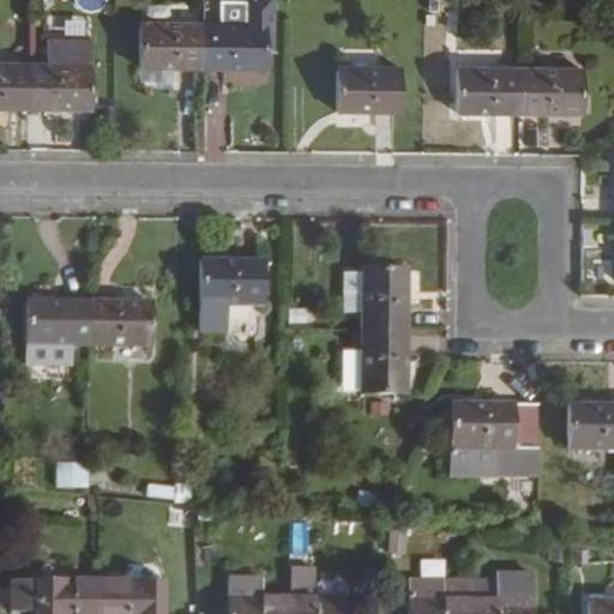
[(264,70),(263,52),(272,50),(272,0),(242,0),(242,23),(200,23),(199,70),(264,70)]
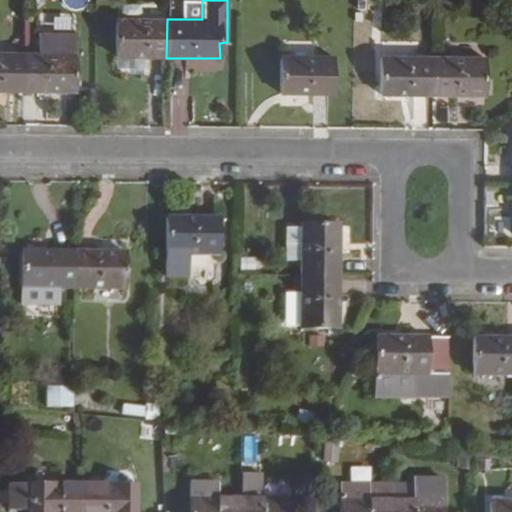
[(166,58),(167,19),(115,18),(115,57),(166,58)]
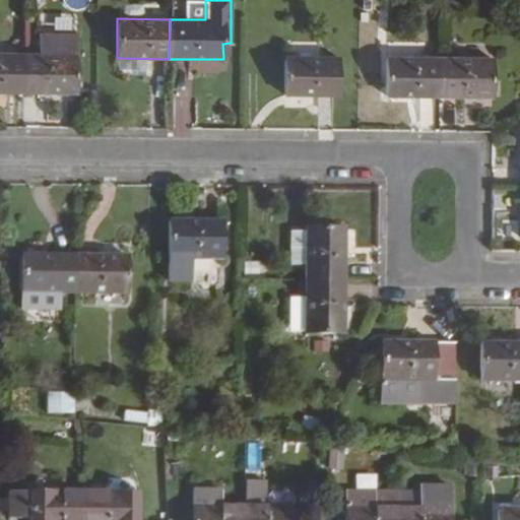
[(76,93),(76,34),(39,33),(39,53),(20,53),(20,92),(76,93)]
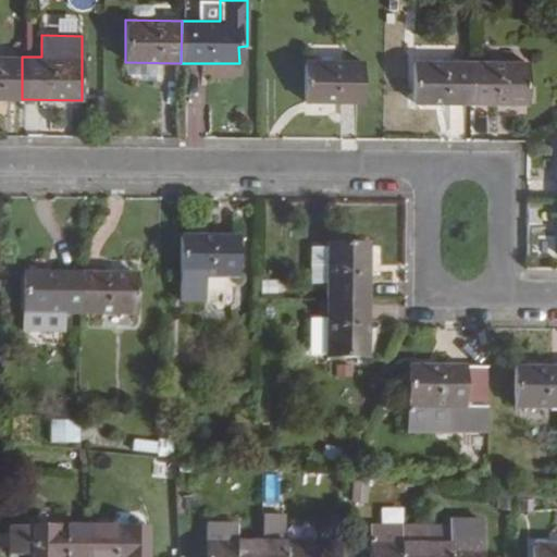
[(0,99),(22,99),(22,57),(0,57),(0,99)]
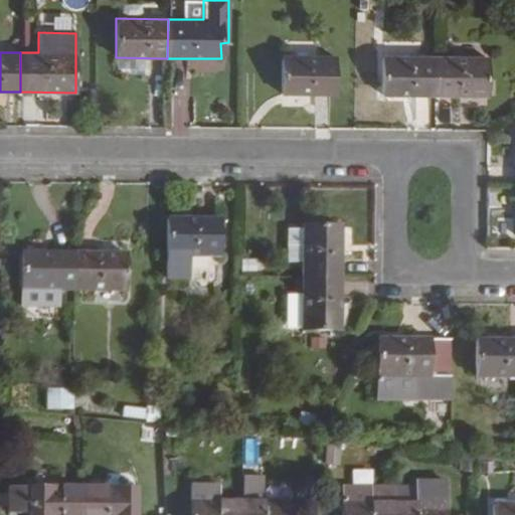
[(334,95),(334,55),(281,55),(281,95),(334,95)]
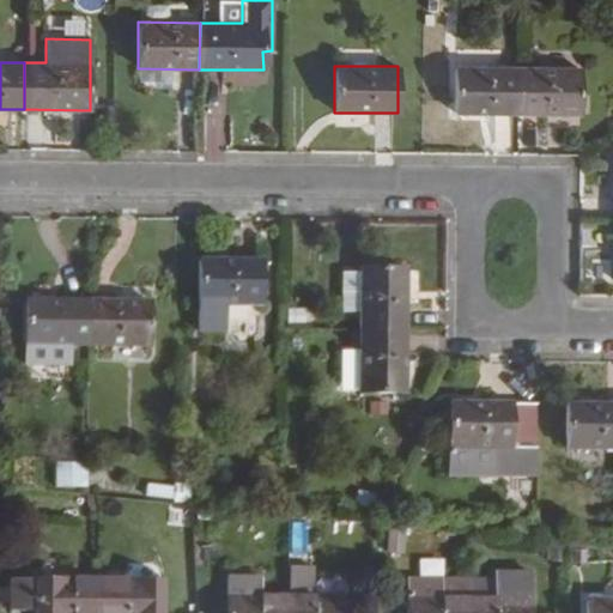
[(516,114),(516,67),(454,66),(455,114),(516,114)]
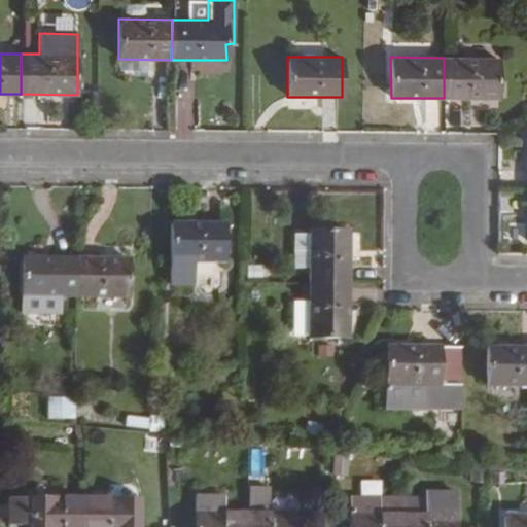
[(498,99),(498,60),(444,58),(444,98),(498,99)]
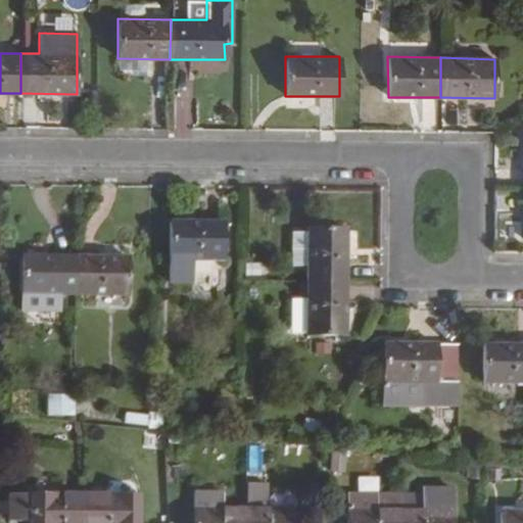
[(223,260),(224,222),(170,221),(169,281),(191,281),(191,260),(223,260)]
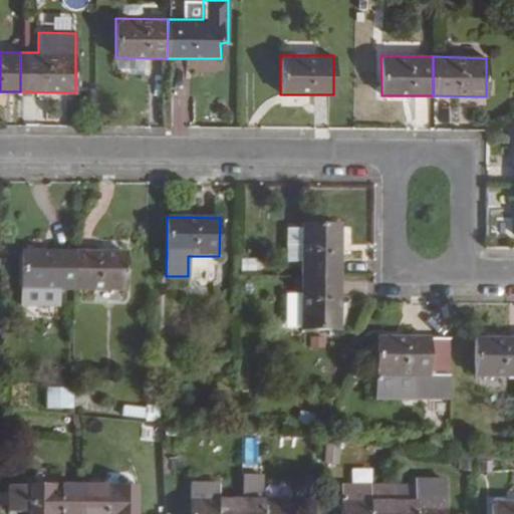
[(339,277),(340,225),(301,224),(301,229),(300,262),(300,276),(339,277)]
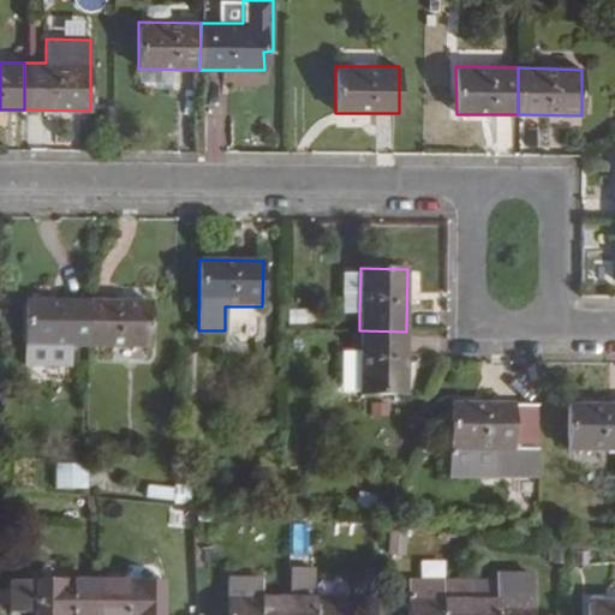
[(359,314),(360,274),(341,273),(341,312),(359,314)]
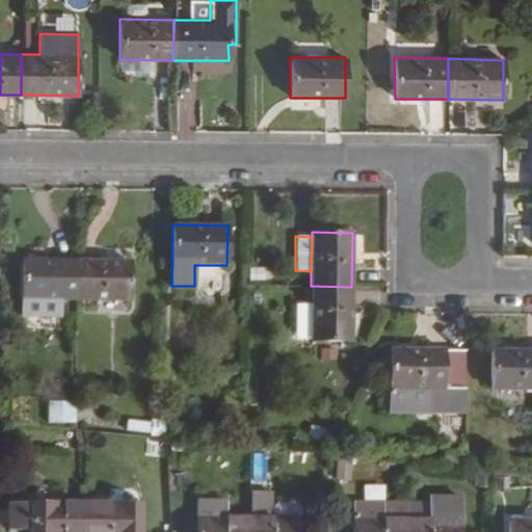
[(72,299),(73,261),(22,260),(22,299),(23,299),(60,299),(72,299)]
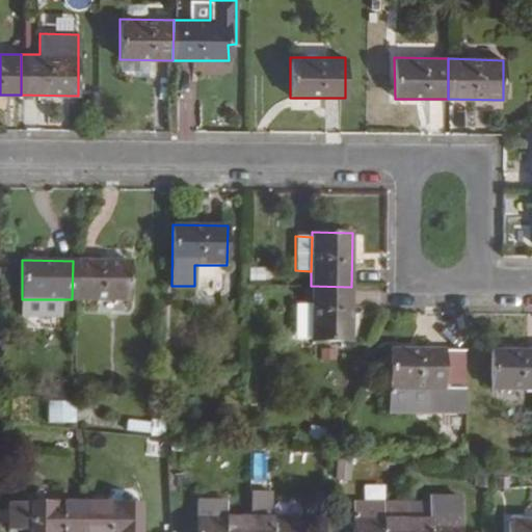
[(129,300),(130,261),(73,261),(72,299),(129,300)]
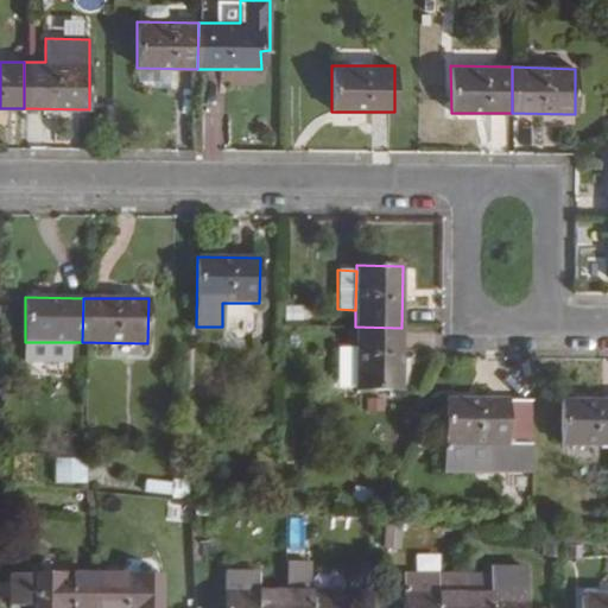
[(302,320),(303,305),(286,306),(286,320),(302,320)]
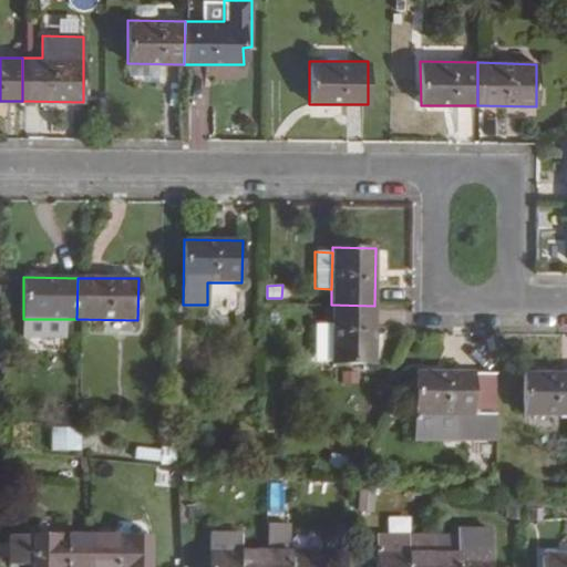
[(374,364),(374,306),(331,305),(331,308),(331,326),(331,363),(374,364)]
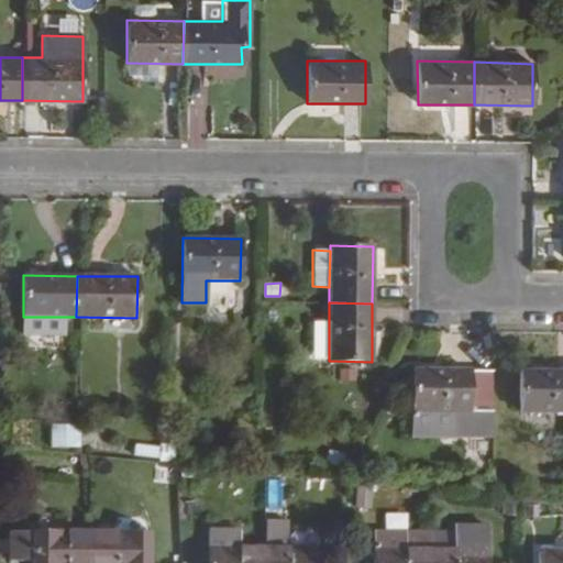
[(64,333),(64,317),(24,317),(23,333),(64,333)]
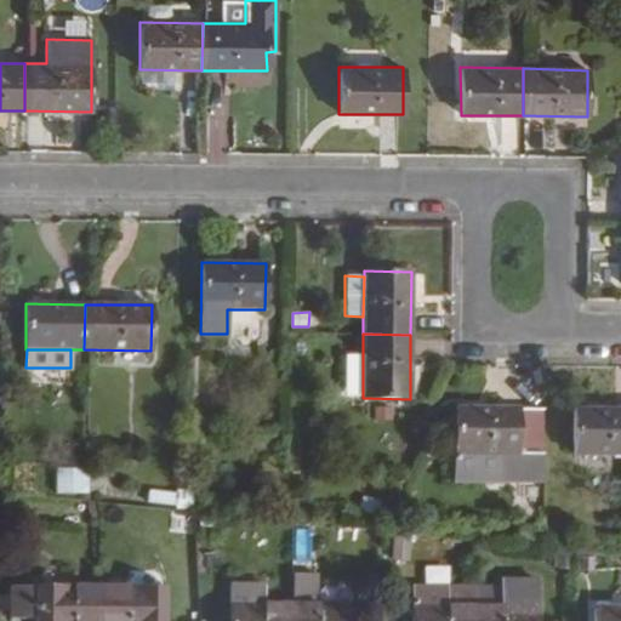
[(542,456),(542,408),(454,406),(454,454),(542,456)]
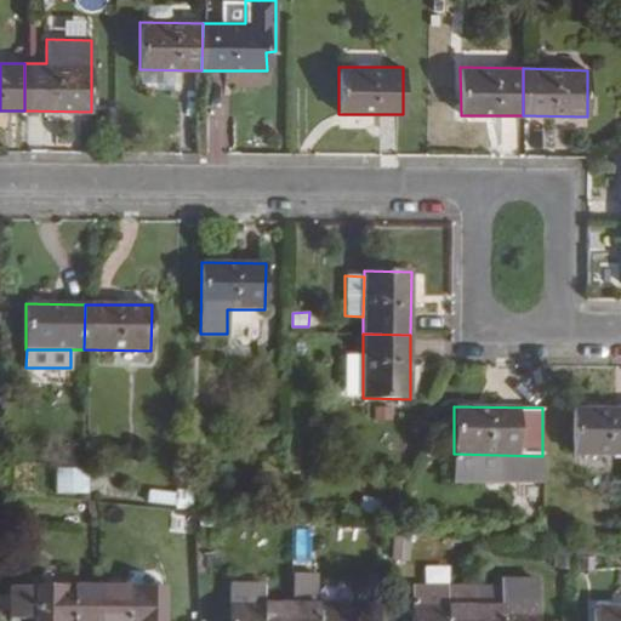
[(391,421),(391,408),(372,408),(372,421),(391,421)]
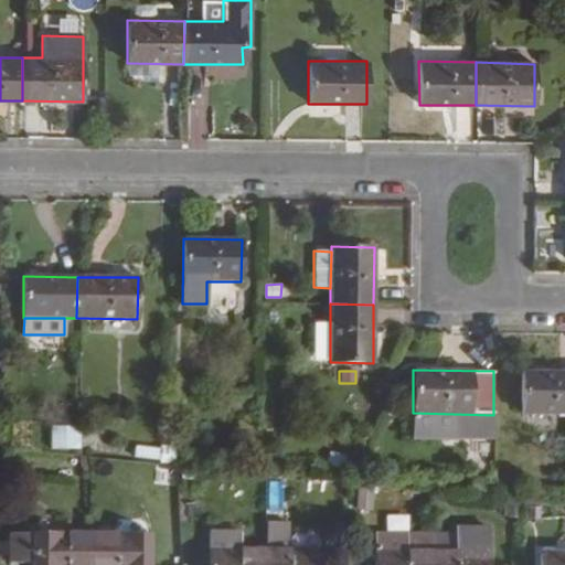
[(564,414),(564,371),(521,372),(521,415),(564,414)]
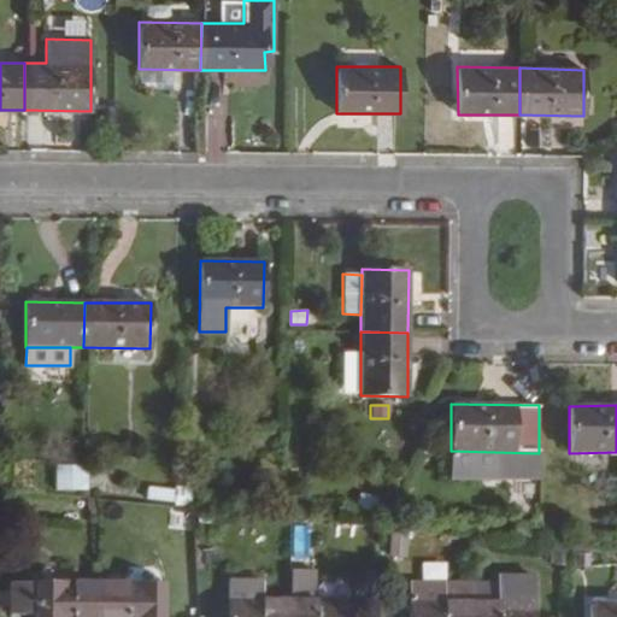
[(88,489),(88,465),(57,464),(56,489),(88,489)]
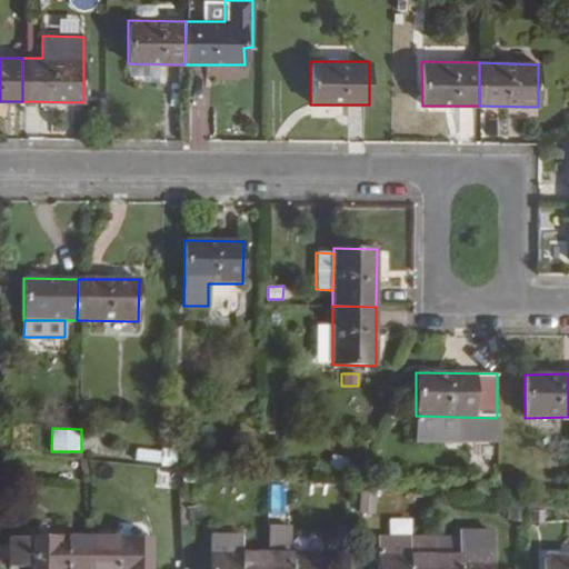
[(352,475),(366,447),(360,445),(347,472),(352,475)]
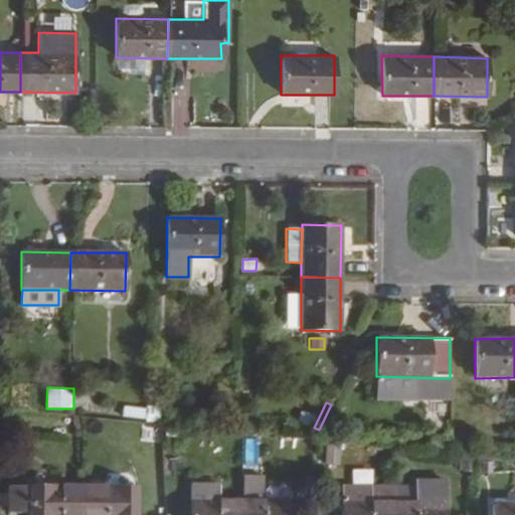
[(145,421),(144,408),(122,406),(120,420),(145,422),(145,421)]
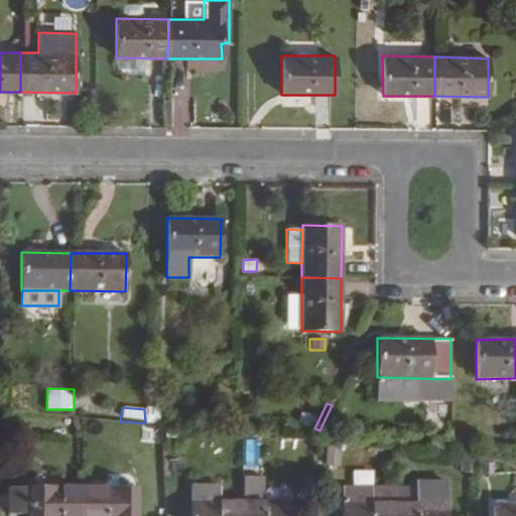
[(159,422),(160,407),(145,407),(145,422),(159,422)]
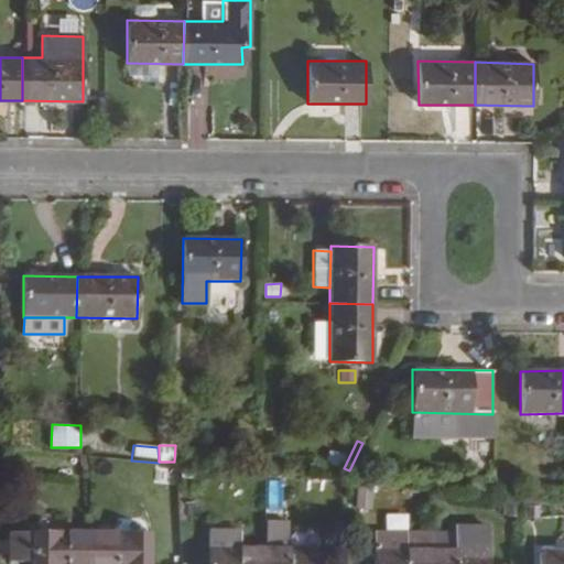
[(340,468),(345,455),(328,451),(325,463),(340,468)]
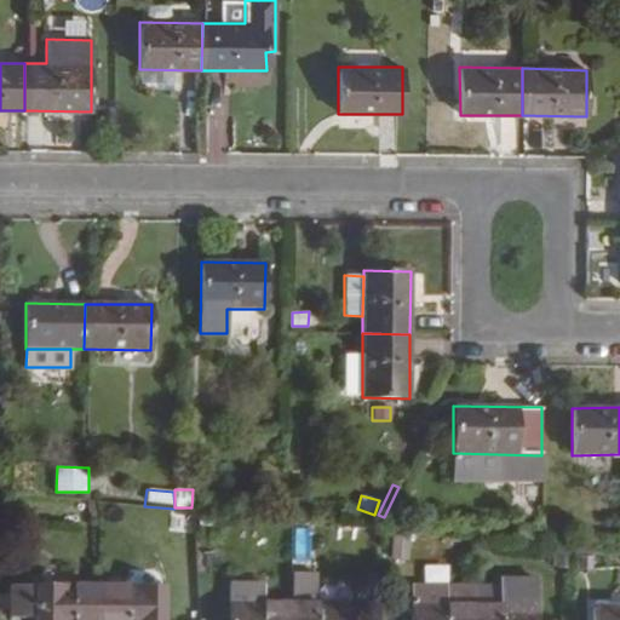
[(412,512),(395,505),(388,517),(406,526),(412,512)]
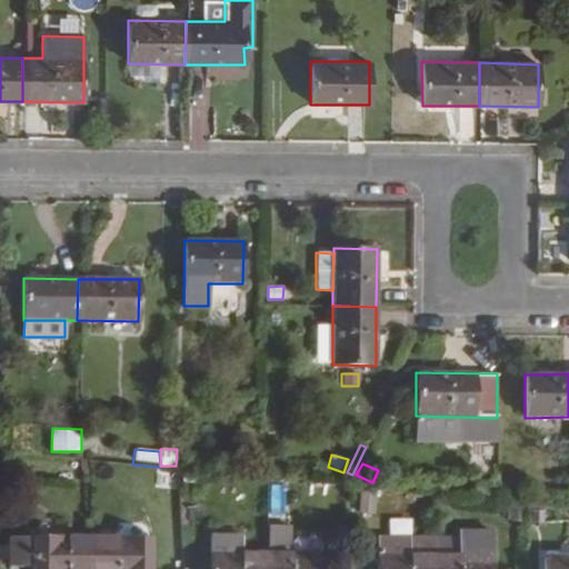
[(278,469),(262,468),(261,478),(265,478),(278,478),(278,469)]
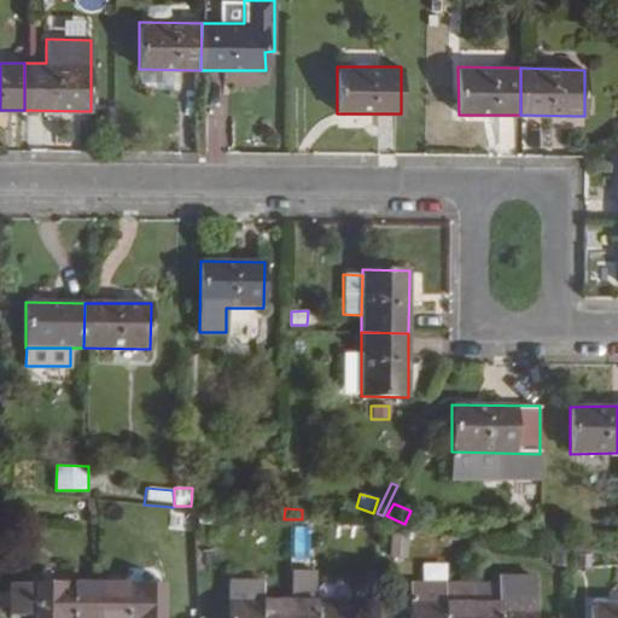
[(406,558),(407,534),(390,534),(389,557),(406,558)]
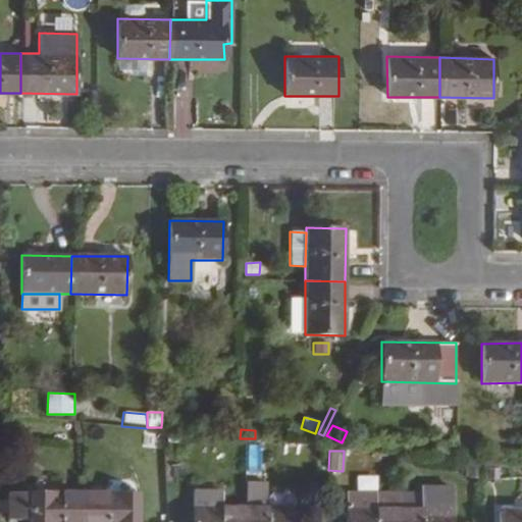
[(481,466),(469,465),(468,477),(480,479),(481,466)]
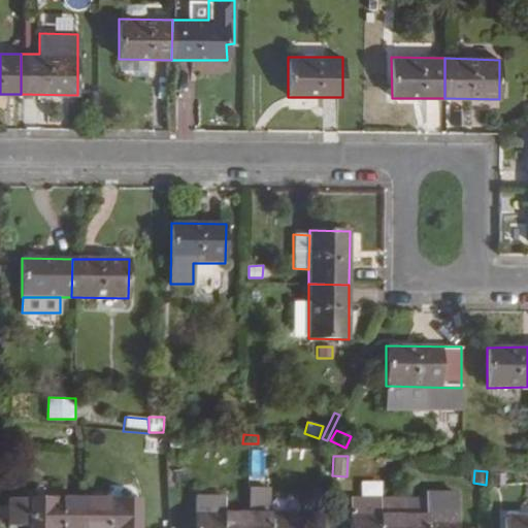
[(269,514),(268,489),(244,489),(244,514),(269,514)]
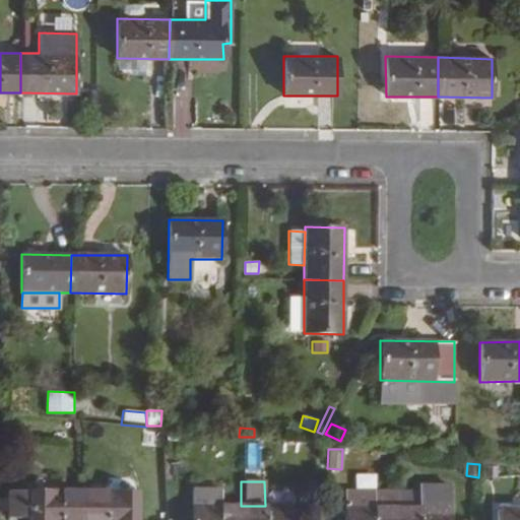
[(449,519),(450,485),(417,485),(417,491),(397,492),(397,519),(449,519)]
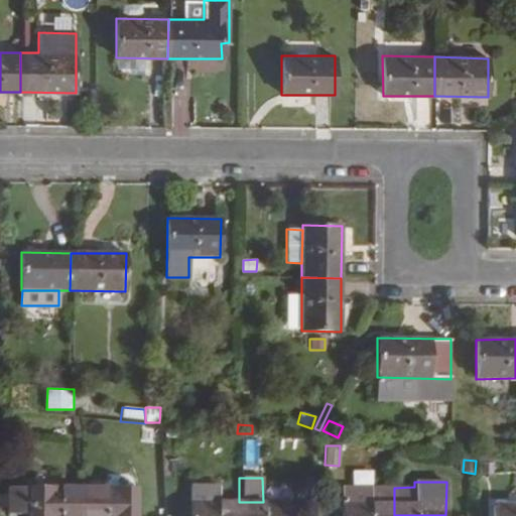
[(238,515),(239,502),(218,501),(218,500),(219,500),(220,486),(189,485),(189,515),(238,515)]
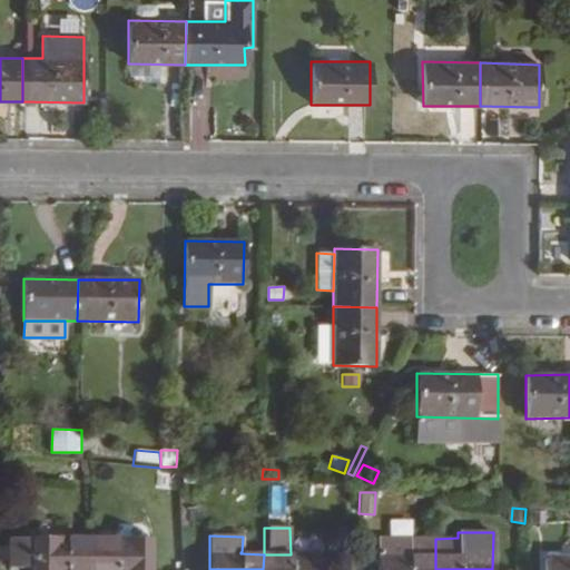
[(88,569),(89,538),(66,538),(66,539),(10,539),(10,566),(30,567),(30,569),(88,569)]
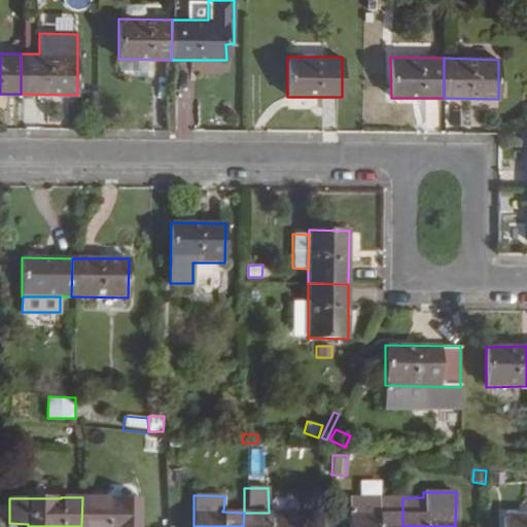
[(140,526),(141,499),(108,499),(108,497),(82,497),(81,526),(140,526)]
